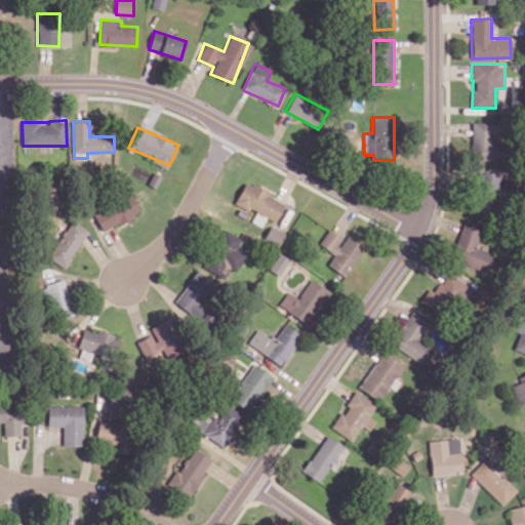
[(501,194),(502,168),(478,167),(477,194),(501,194)]
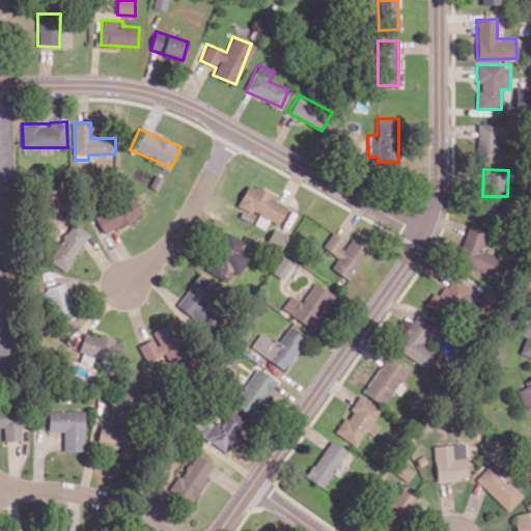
[(278,224),(287,206),(271,198),(273,194),(248,183),(238,205),(258,215),(254,224),(264,228),(269,220),(278,224)]
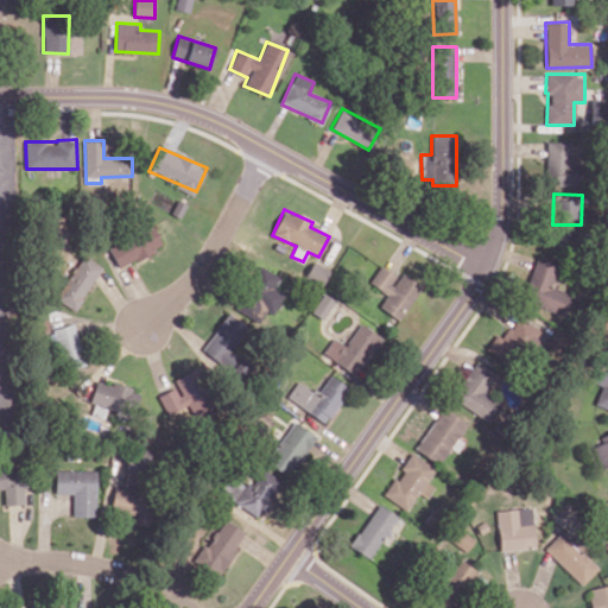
[(108,244),(116,265),(163,248),(154,227),(108,244)]
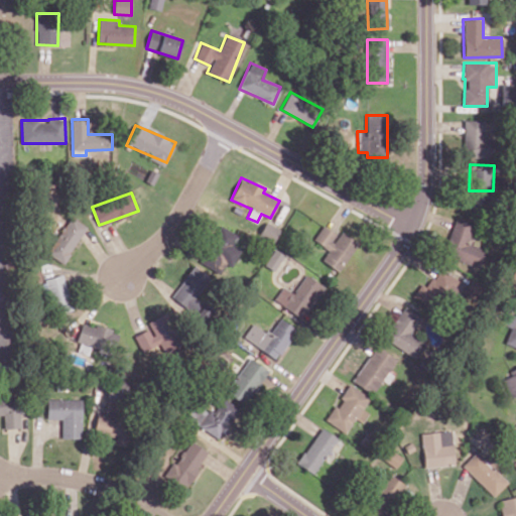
[(62,263),(88,227),(72,217),(47,252),(62,263)]
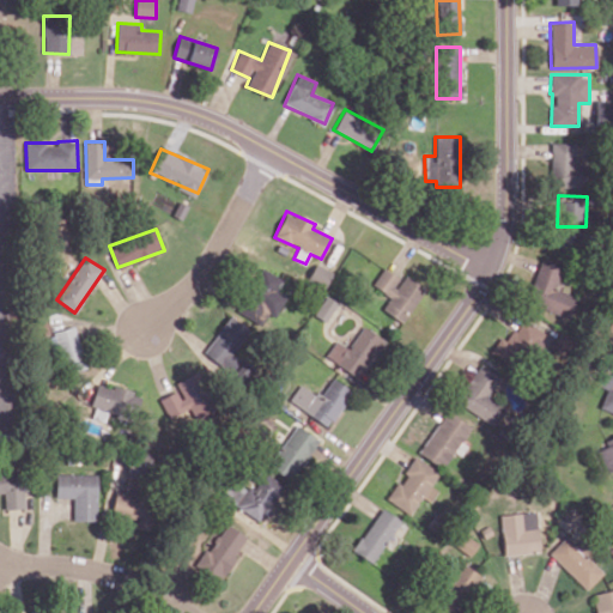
[(569,316),(575,297),(559,292),(566,267),(540,259),(526,303),(569,316)]
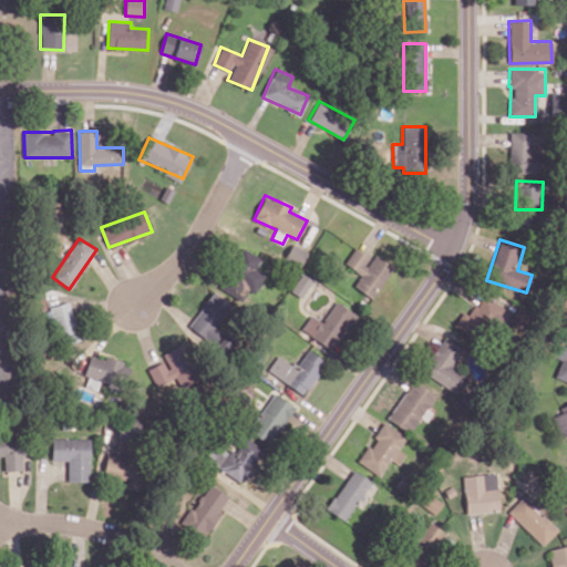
[(299,266),(308,251),(292,244),(284,257),(299,266)]
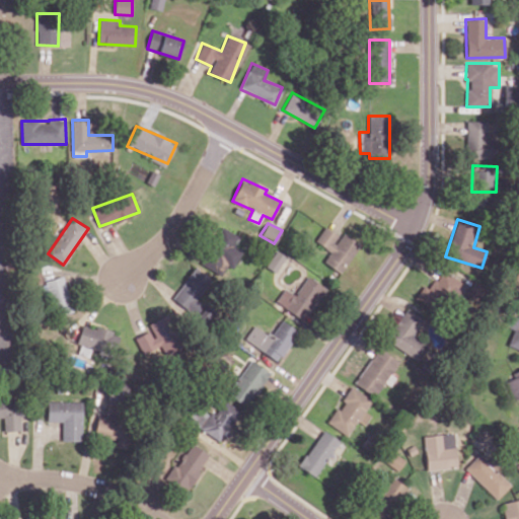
[(234,268),(243,248),(235,244),(239,235),(219,225),(201,265),(222,275),(226,265),(234,268)]
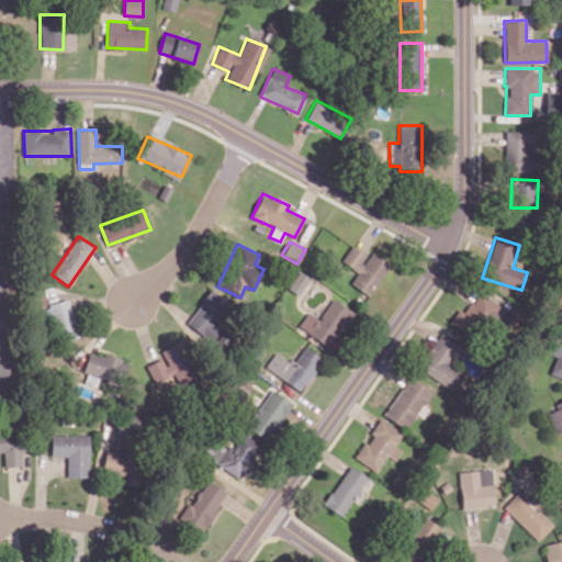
[(350,282),(368,295),(391,265),(373,251),(369,258),(352,245),(341,260),(358,272),(350,282)]
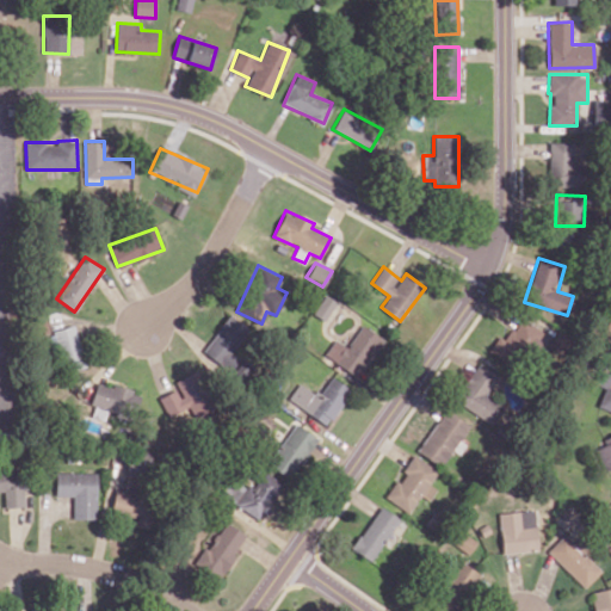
[(326,320),(335,300),(323,294),(314,314),(326,320)]
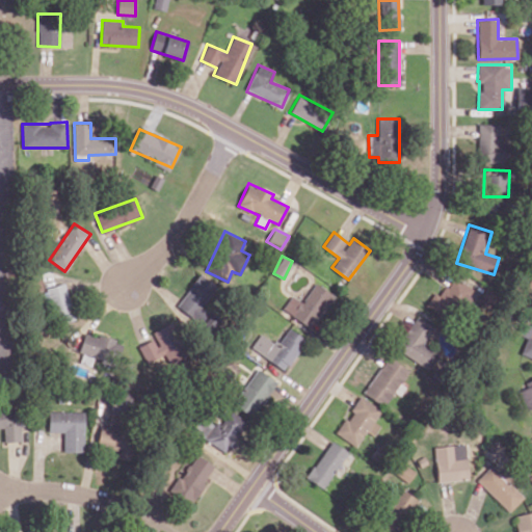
[(215,286),(198,274),(176,306),(200,322),(206,313),(200,308),(215,286)]
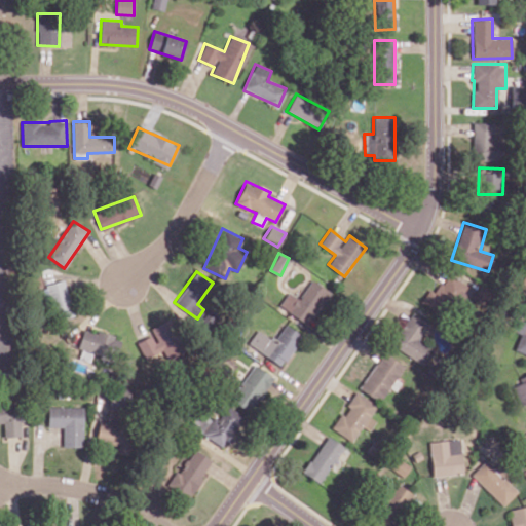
[(428,290),(420,301),(440,315),(451,300),(460,307),(473,290),(449,272),(434,293),(428,290)]
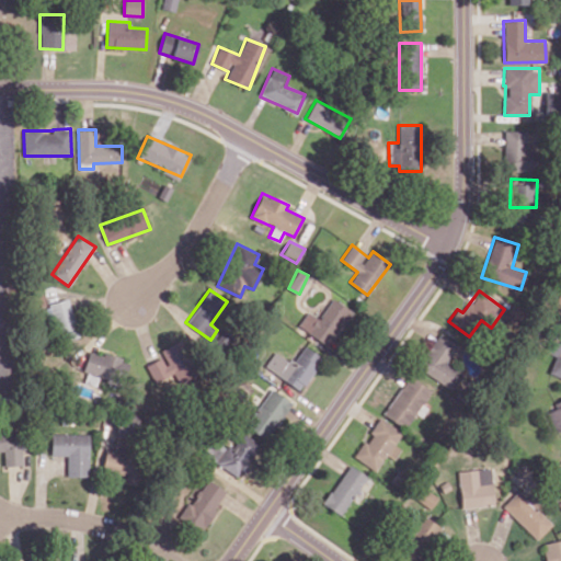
[(560,311),(560,290),(551,306),(560,311)]
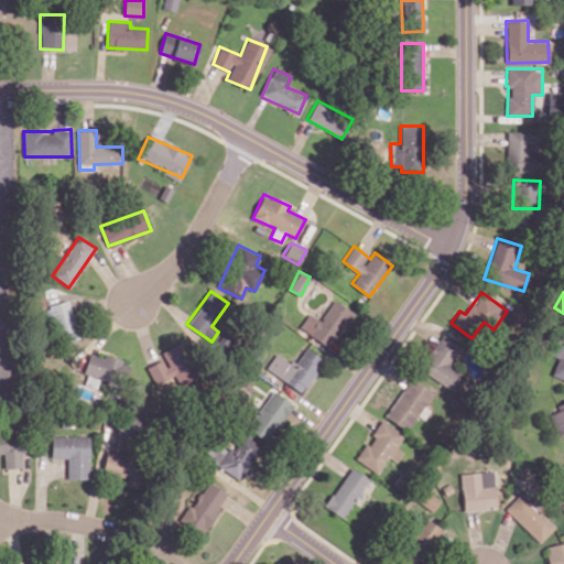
[(80,338),(68,300),(50,305),(61,344),(80,338)]
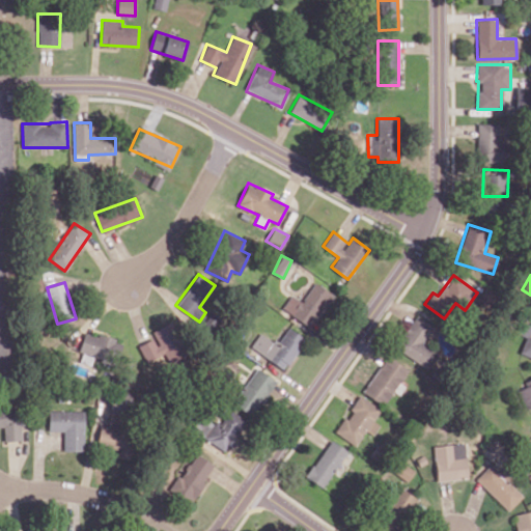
[(332,292),(313,282),(302,302),(289,296),(281,310),(312,328),(332,292)]
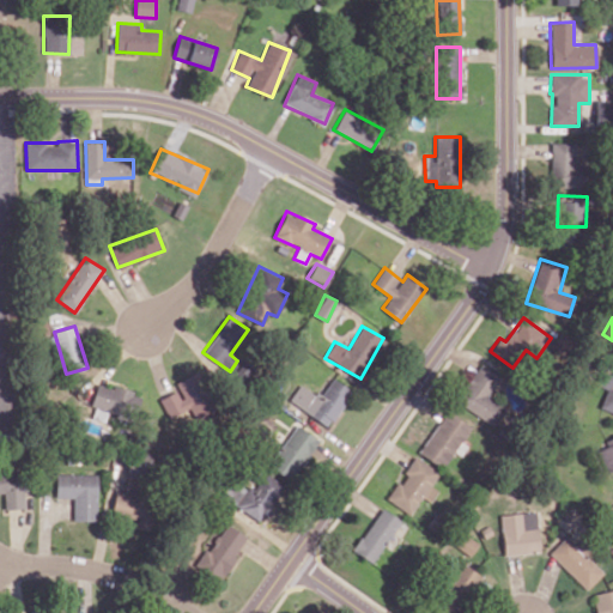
[(599,407),(612,412),(612,358),(608,357),(598,386),(606,388),(599,407)]
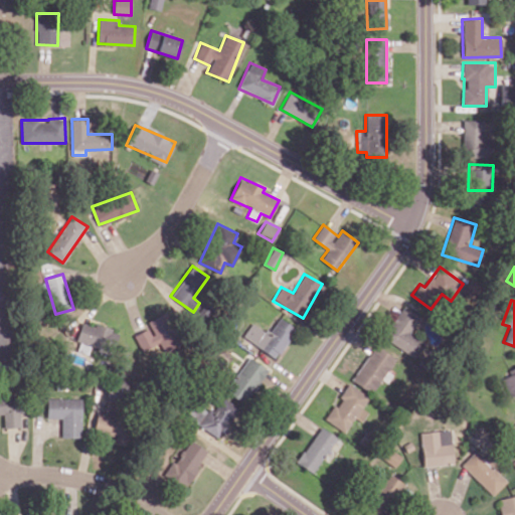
[(382,337),(413,357),(422,344),(408,335),(420,316),(404,305),(382,337)]
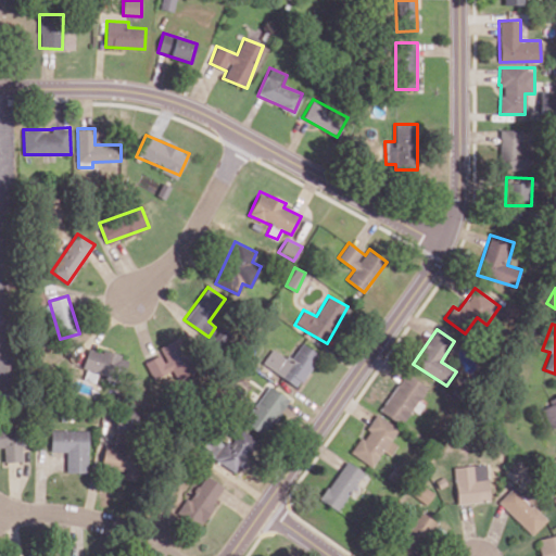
[(144,362),(154,379),(172,370),(176,377),(186,371),(181,363),(190,358),(178,338),(159,349),(161,353),(144,362)]
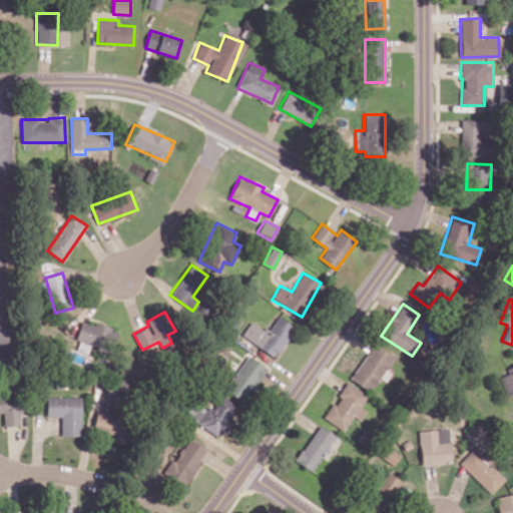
[(241,335),(275,357),(295,328),(279,317),(268,332),(251,321),(241,335)]
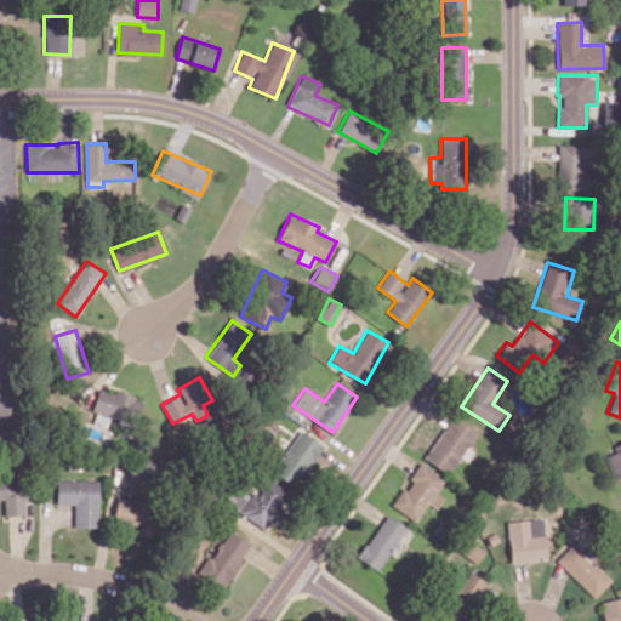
[(91,412),(136,425),(143,398),(114,391),(114,393),(98,388),(91,412)]
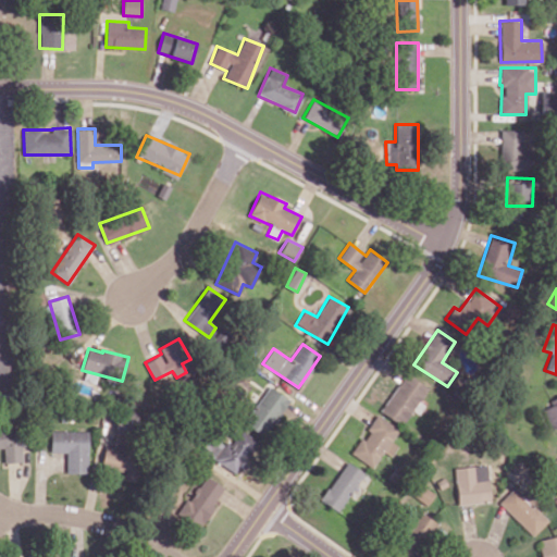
[(381,411),(404,425),(428,387),(405,372),(381,411)]
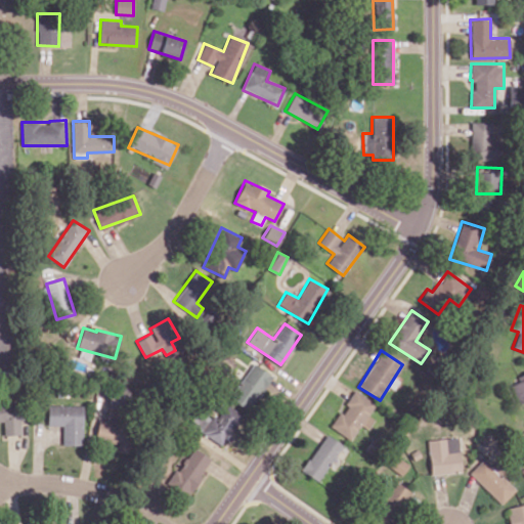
[(229,397),(248,410),(272,376),(254,362),(229,397)]
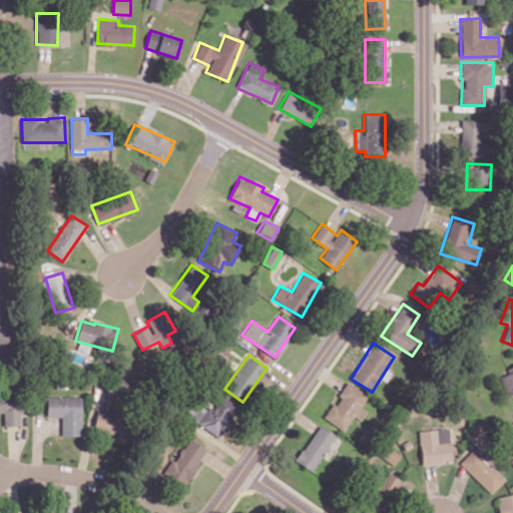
[(512,365),(505,369),(507,373),(499,377),(506,394),(512,391),(512,365)]
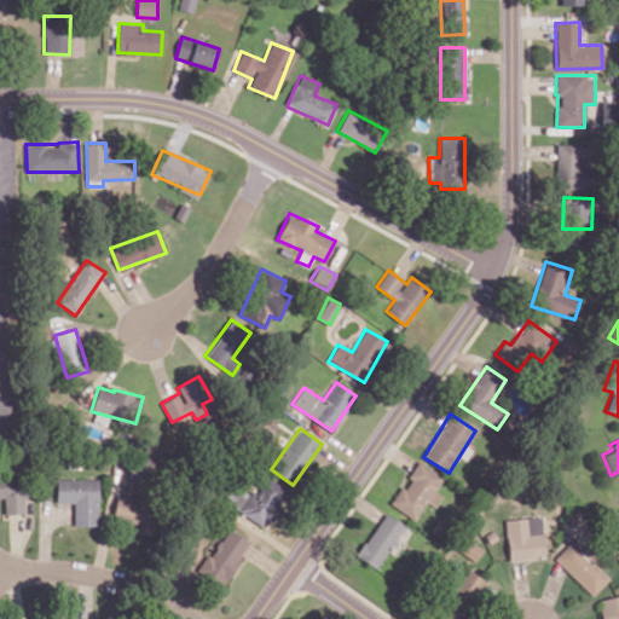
[(392,504),(415,519),(426,502),(435,507),(443,496),(435,491),(444,476),(418,461),(392,504)]
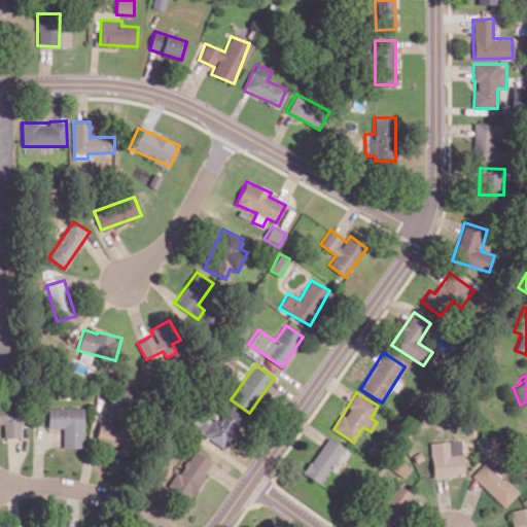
[(4,437),(21,436),(20,405),(0,406),(0,423),(3,423),(4,437)]
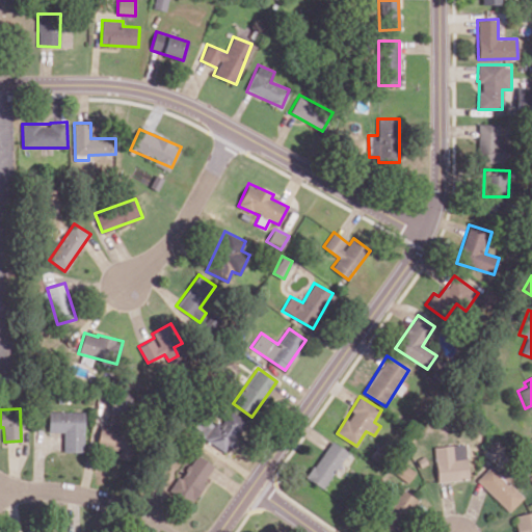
[(225,452),(246,420),(229,408),(217,426),(202,416),(192,430),(225,452)]
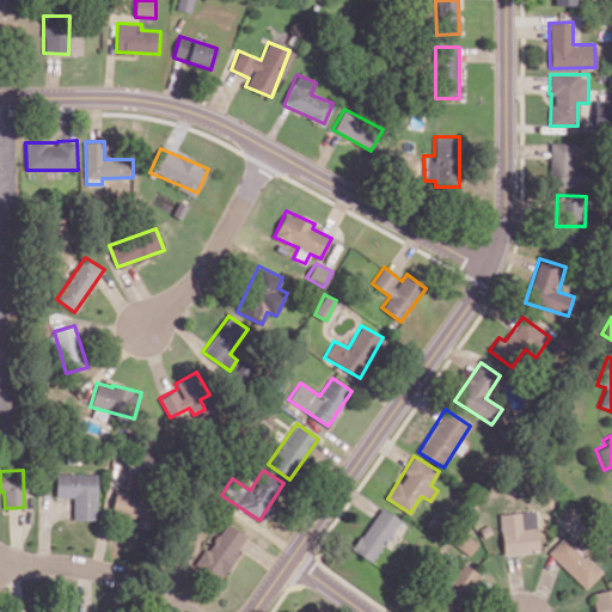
[(56,496),(73,497),(73,519),(97,520),(97,473),(56,473),(56,496)]
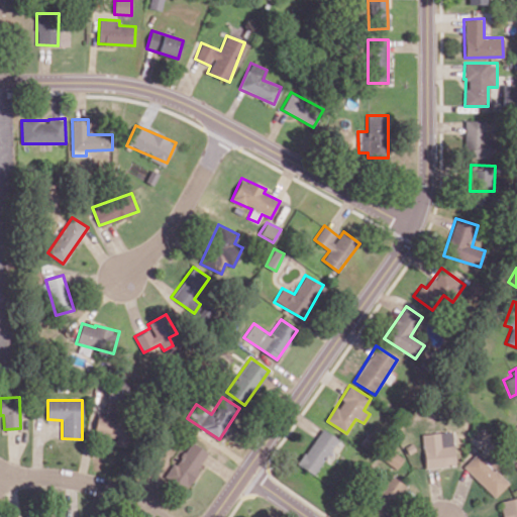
[(94,433),(116,437),(114,444),(124,446),(130,419),(98,413),(94,433)]
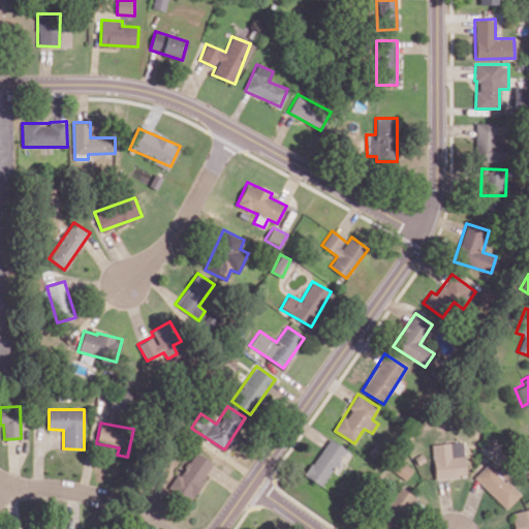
[(321,486),(346,449),(329,438),(304,475),(321,486)]
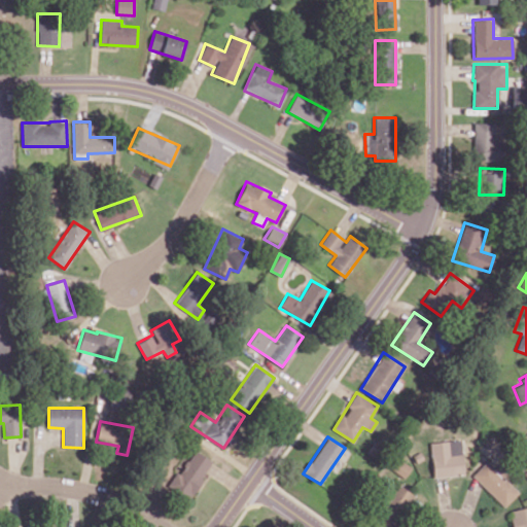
[(430,442),(432,477),(462,476),(461,440),(430,442)]
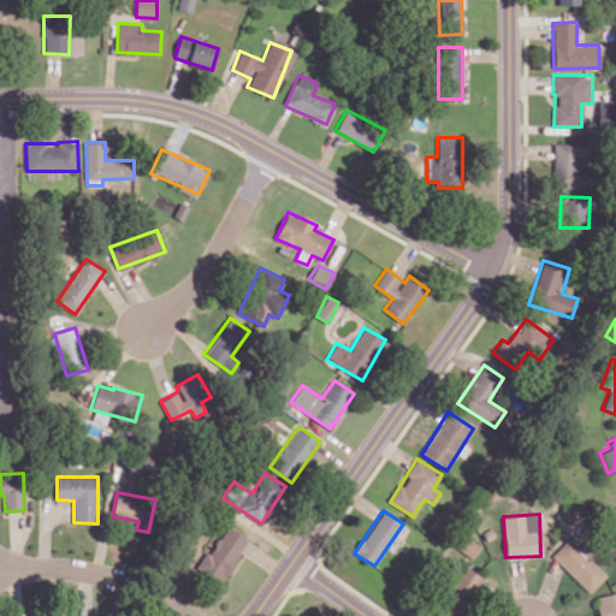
[(248,539),(226,525),(197,569),(220,584),(248,539)]
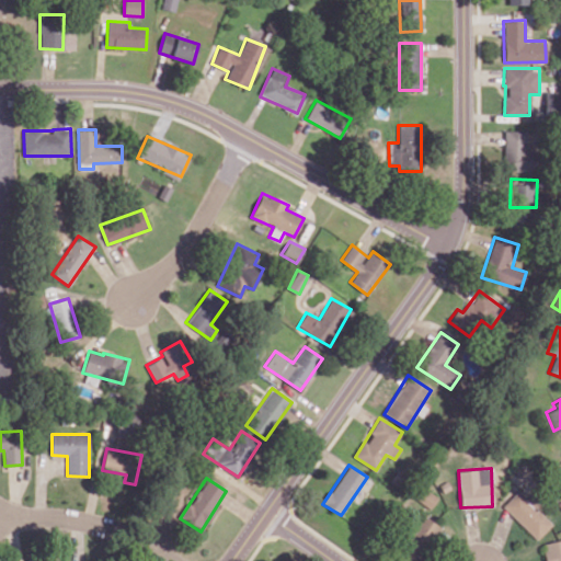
[(553,522),(517,489),(501,506),(537,539),(553,522)]
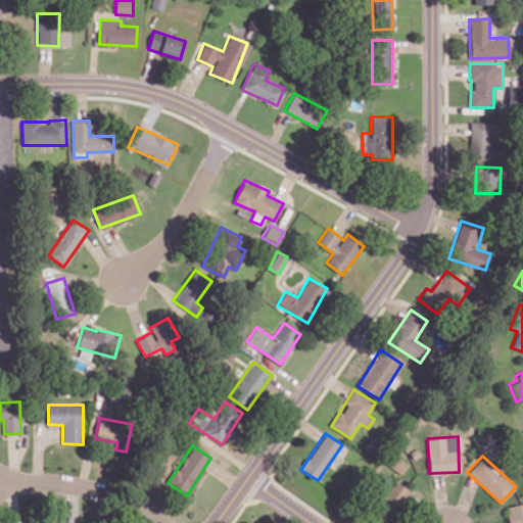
[(391,522),(410,490),(393,481),(372,521),(374,522),(391,522)]
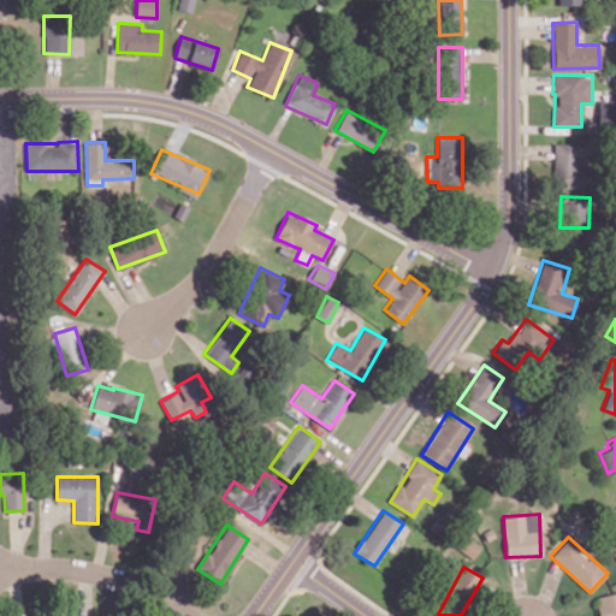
[(599,615),(615,615),(615,592),(597,596),(599,615)]
